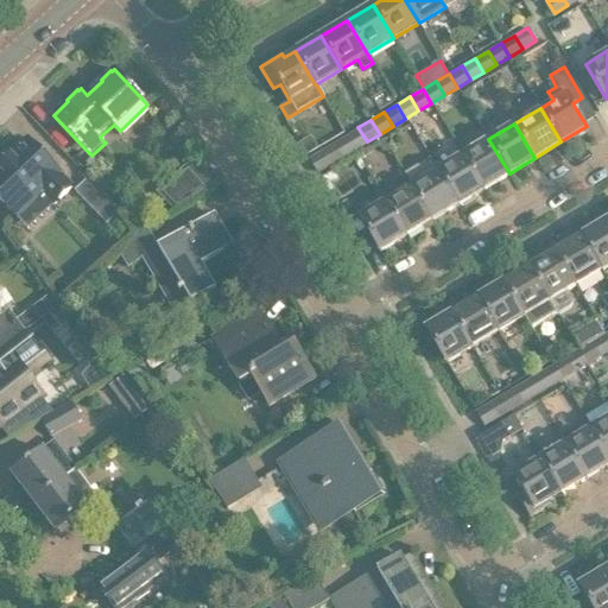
[(354,150),(367,141),(358,127),(346,134),(354,150)]
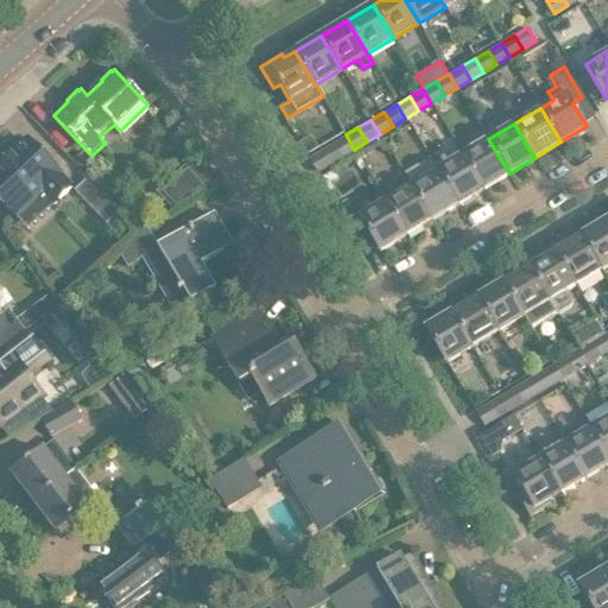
[(341,157),(354,150),(346,134),(333,143),(341,157)]
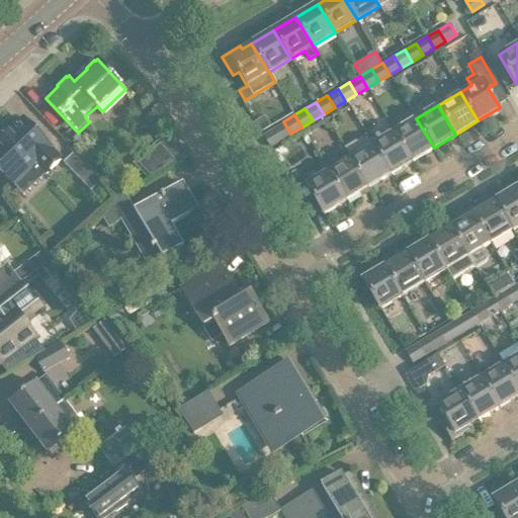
[(0,170),(13,184),(35,163),(46,173),(62,159),(23,118),(0,140),(0,170)]
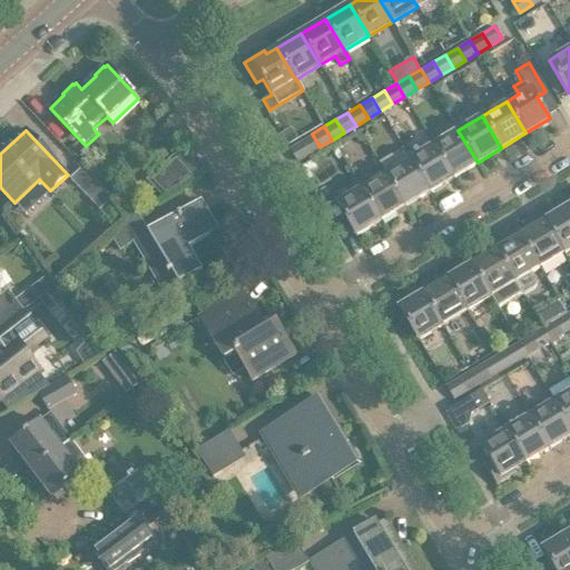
[(453,177),(478,163),(458,130),(433,145),(453,177)]
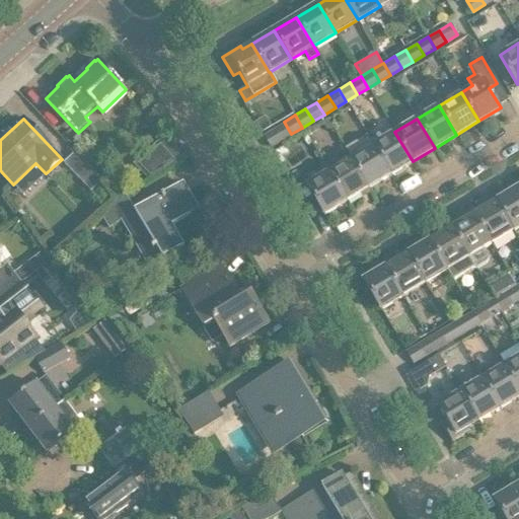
[(270,147),(291,134),(284,122),(263,134),(270,147)]
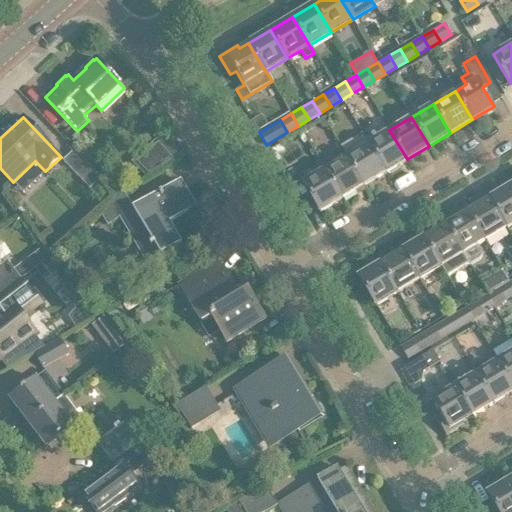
[(385,172),(407,159),(389,130),(367,143),(385,172)]
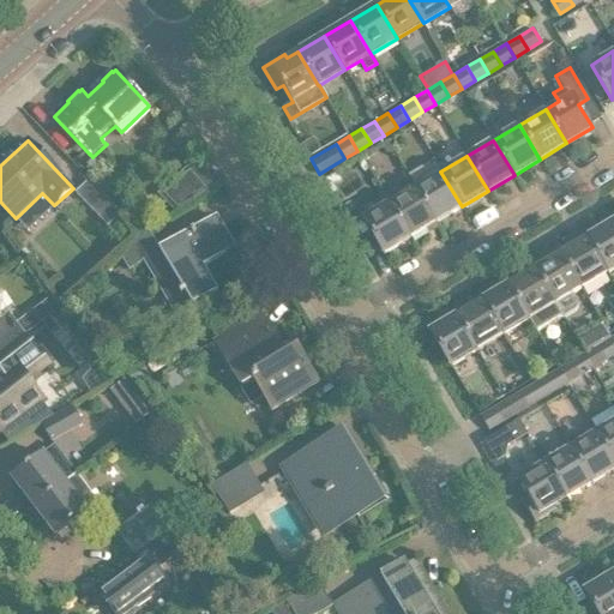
[(462,206),(440,172),(433,160),(408,175),(415,187),(435,222),(462,206)]
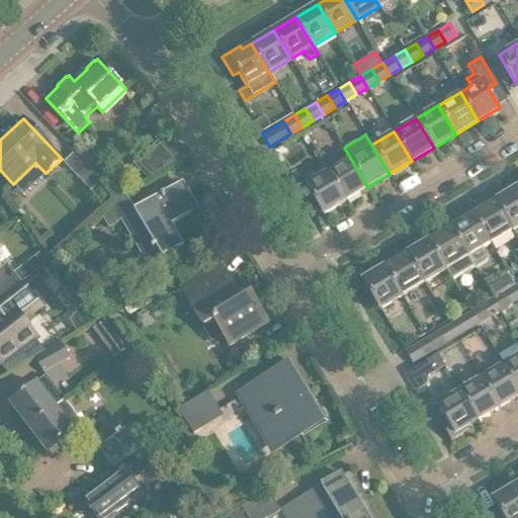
[(150,175),(174,161),(159,144),(138,163),(150,175)]
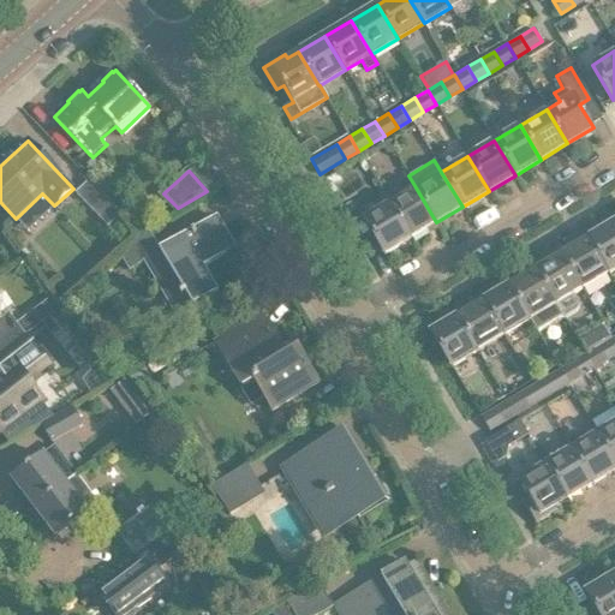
[(107,226),(119,214),(89,180),(76,192),(107,226)]
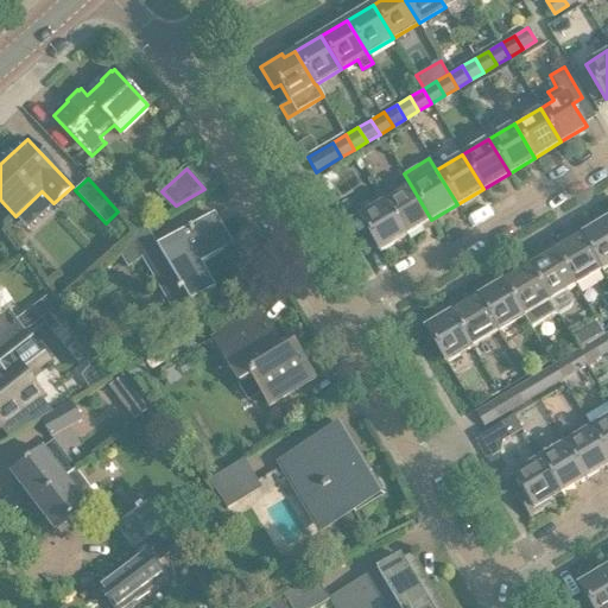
[(411,185),(385,201),(405,235),(431,220),(411,185)]
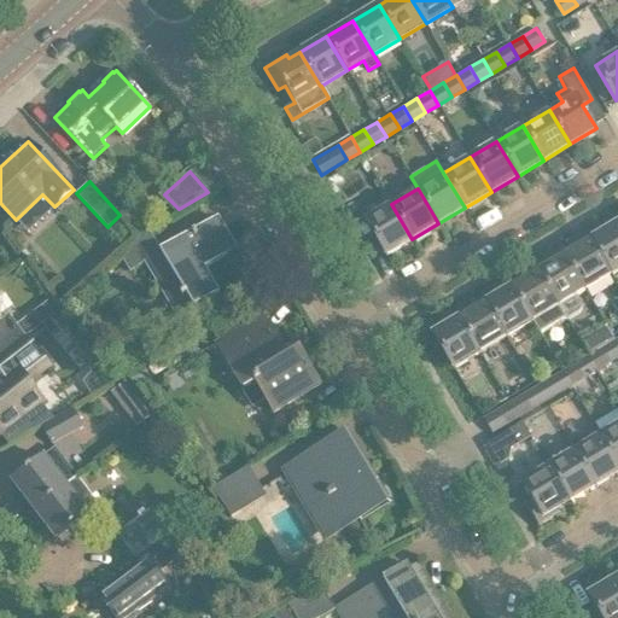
[(385,255),(412,239),(391,204),(365,220),(385,255)]
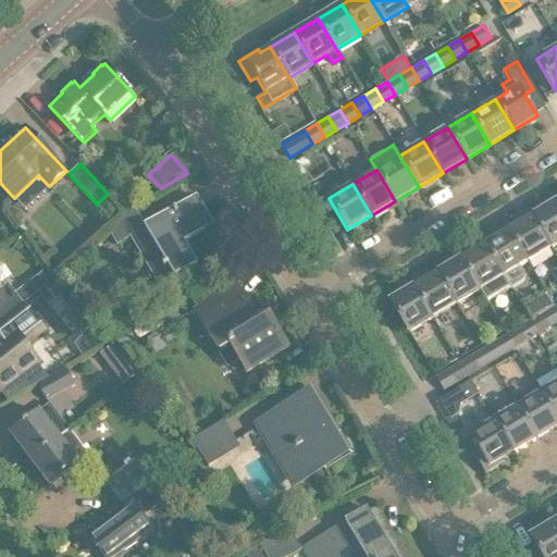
[(108,229),(116,243),(130,235),(160,286),(198,263),(185,242),(214,224),(197,195),(145,225),(135,209),(123,215),(108,229)]
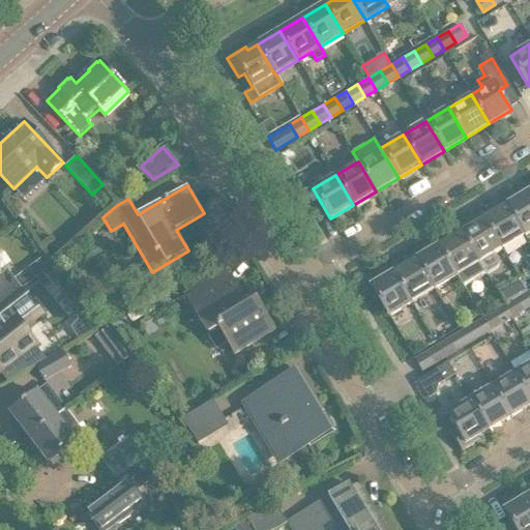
[(525,235),(529,231),(529,192),(529,190),(506,205),(525,235)]
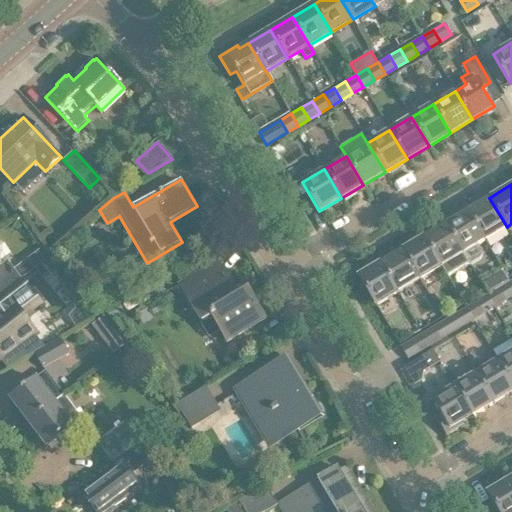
[(485,240),(507,227),(489,198),(467,211),(485,240)]
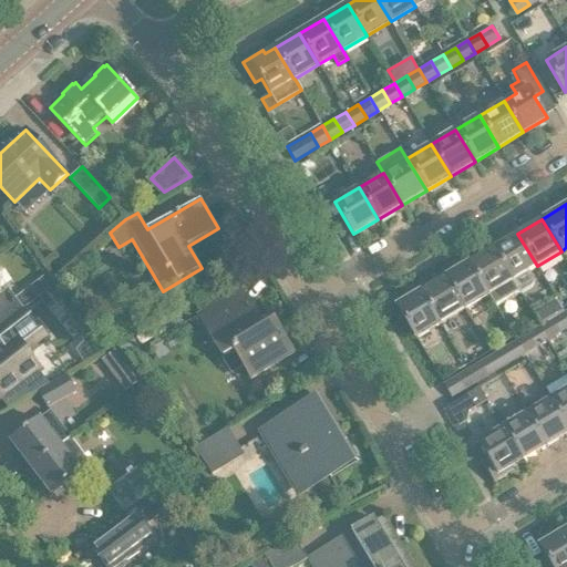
[(517,234),(494,248),(513,280),(519,290),(521,292),(531,286),(533,284),(534,280),(534,277),(529,270),(537,266),(517,234)]
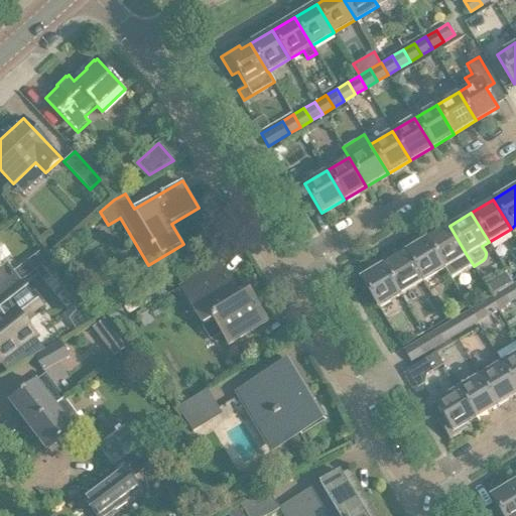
[(473,264),(467,255),(449,226),(427,239),(444,268),(450,277),(473,264)]
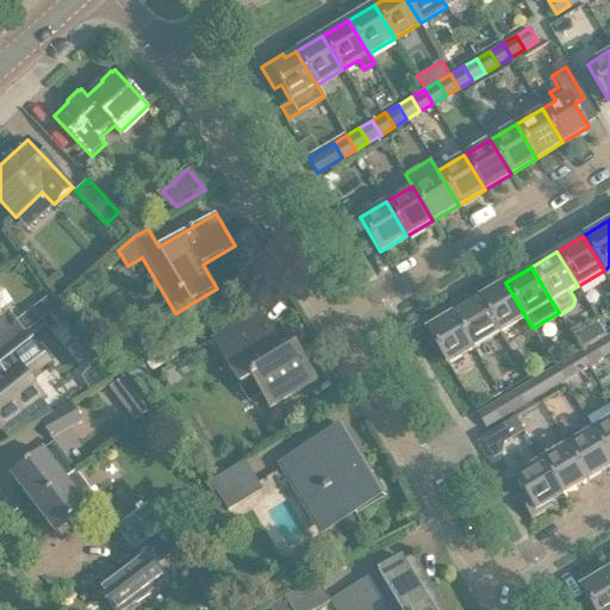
[(505,282),(479,298),(499,332),(526,317),(505,282)]
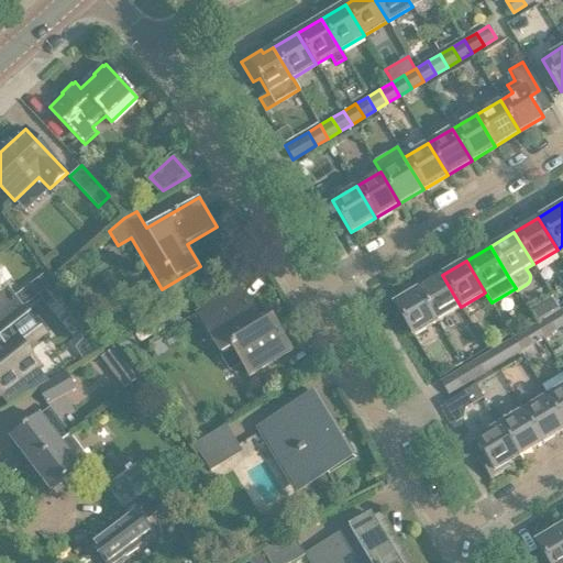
[(2,289),(0,285),(0,323),(23,306),(55,282),(47,272),(15,296),(8,286),(2,289)]
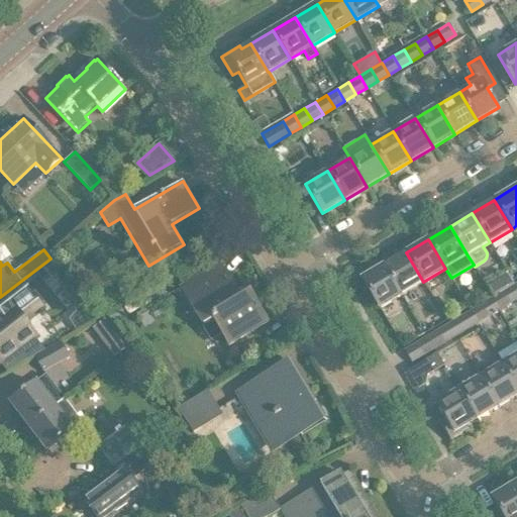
[(401,295),(423,282),(406,252),(384,266),(401,295)]
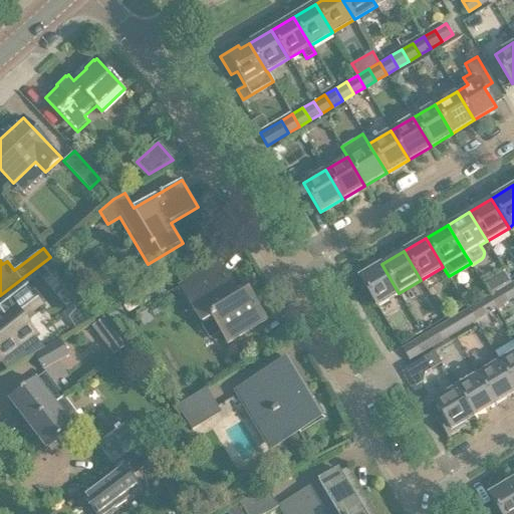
[(227,342),(264,320),(255,303),(253,304),(248,296),(253,293),(247,282),(234,290),(218,264),(180,286),(202,323),(201,323),(209,337),(220,331),(227,342)]
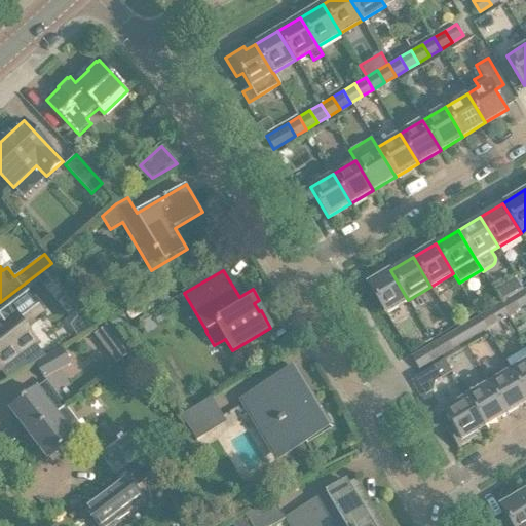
[(385,313),(408,300),(390,270),(368,284),(385,313)]
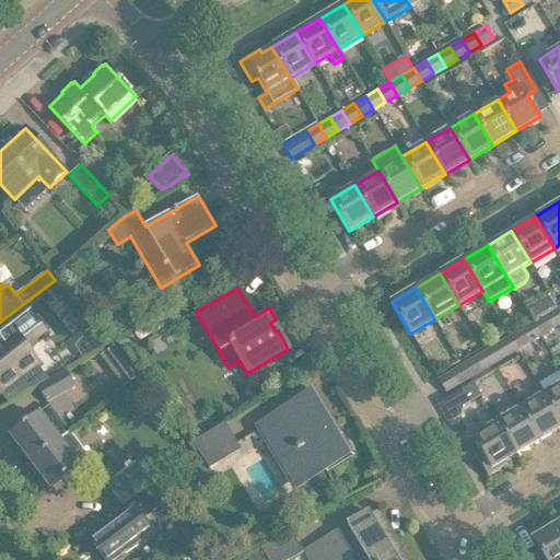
[(526,310),(534,322),(546,315),(558,307),(556,303),(550,295),(526,310)]
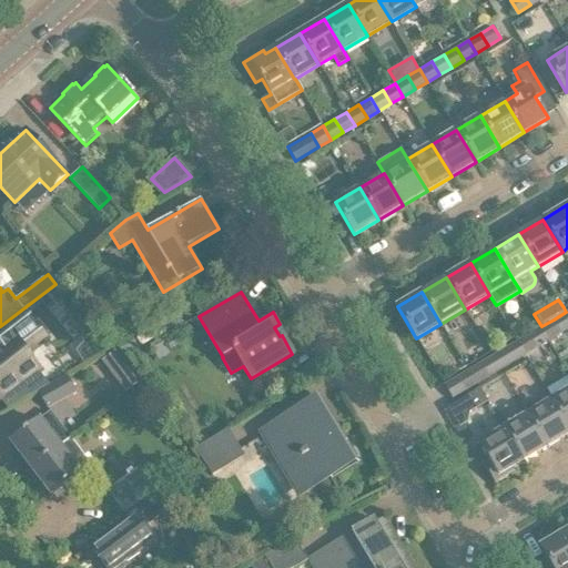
[(38,367),(19,344),(39,328),(23,308),(0,326),(0,396),(1,396),(0,395),(0,394),(13,384),(14,385),(38,367)]
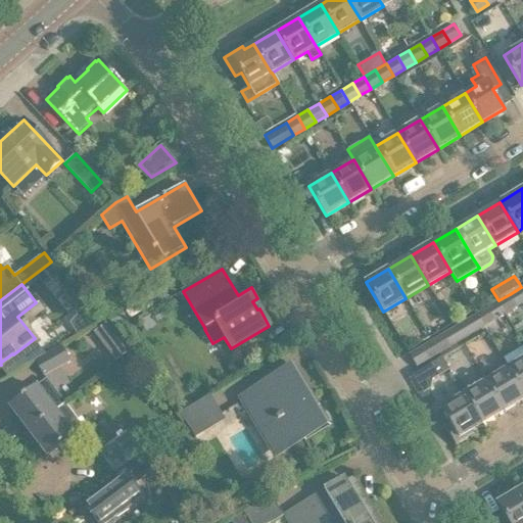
[(517,305),(522,301),(522,290),(521,287),(510,294),(517,305)]
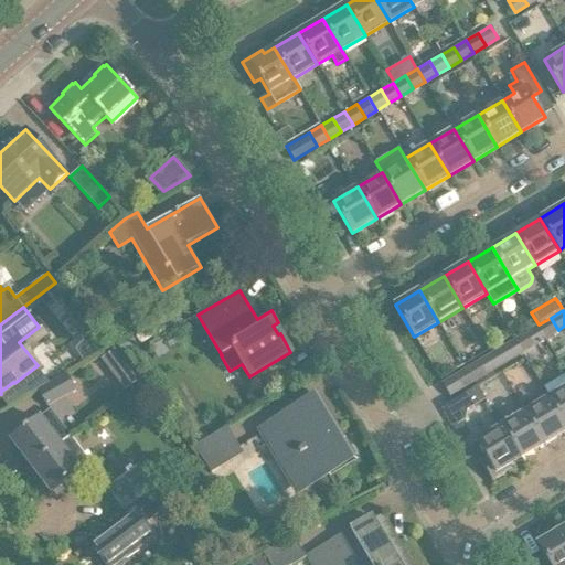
[(546,337),(558,330),(551,318),(539,324),(546,337)]
